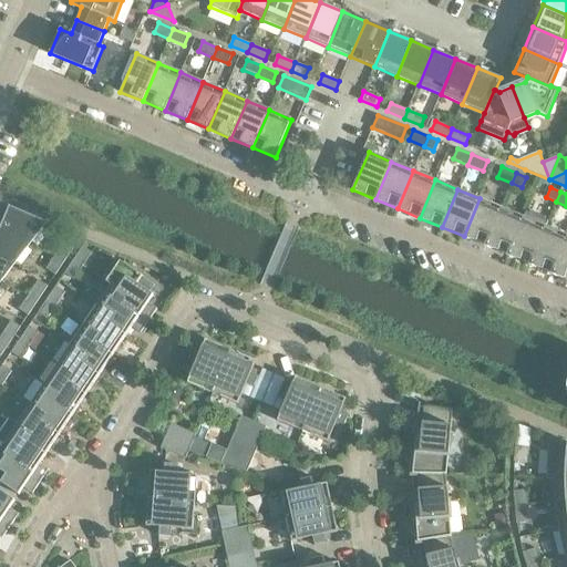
[(486,246),(502,207),(480,198),(464,236),(486,246)]
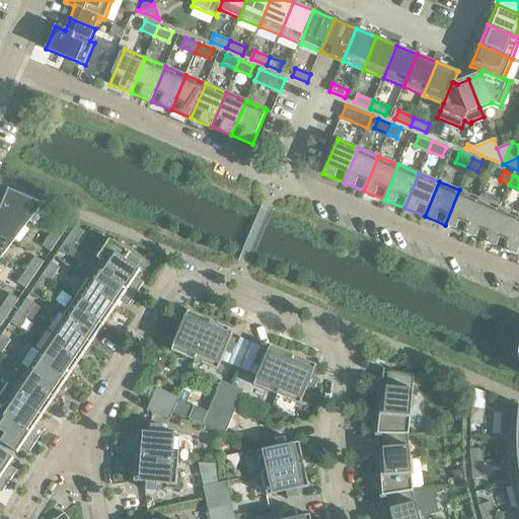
[(0,211),(27,224),(42,205),(4,190),(0,195),(0,211)]
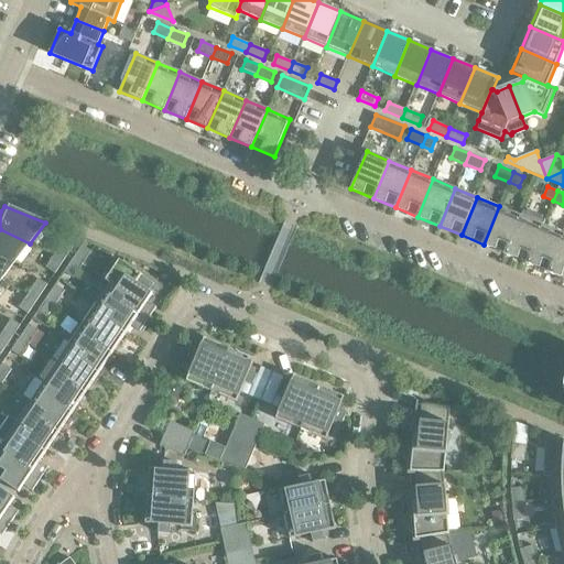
[(499,206),(484,245),(505,253),(521,216),(499,206)]
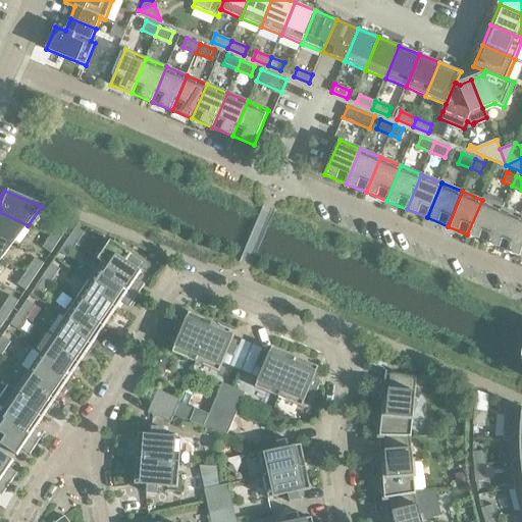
[(484,195),(482,200),(467,235),(487,243),(503,208),(505,203),(502,202),(503,200),(488,194),(487,196),(484,195)]
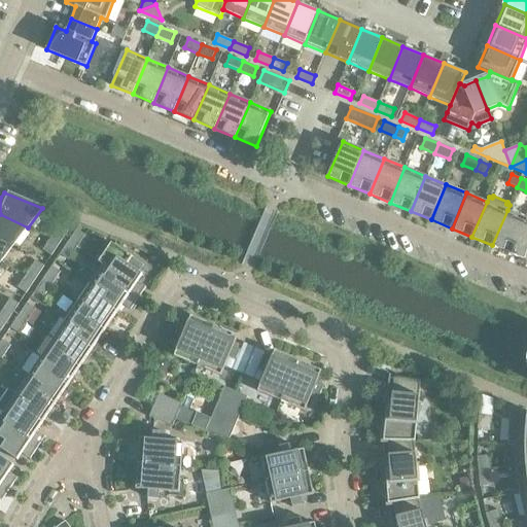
[(526,218),(507,210),(492,245),(513,254),(526,220),(526,218)]
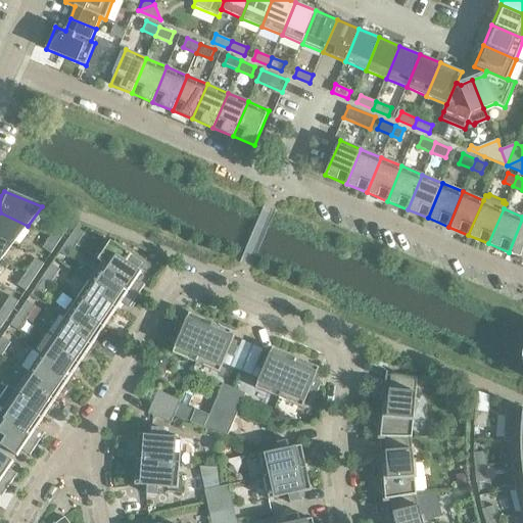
[(0,237),(13,243),(28,226),(0,212),(0,237)]
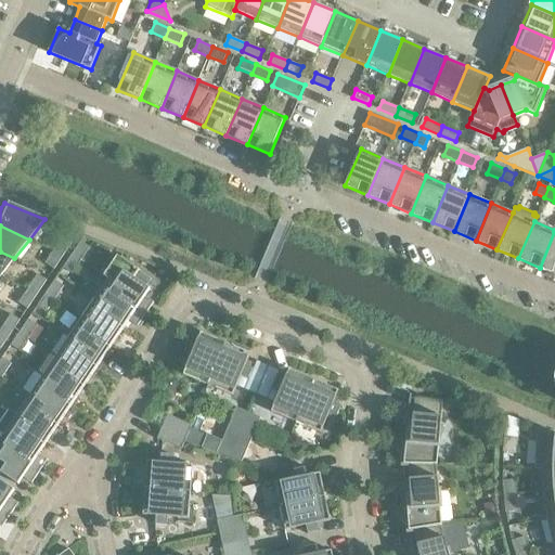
[(554,232),(540,268),(554,273),(554,232)]
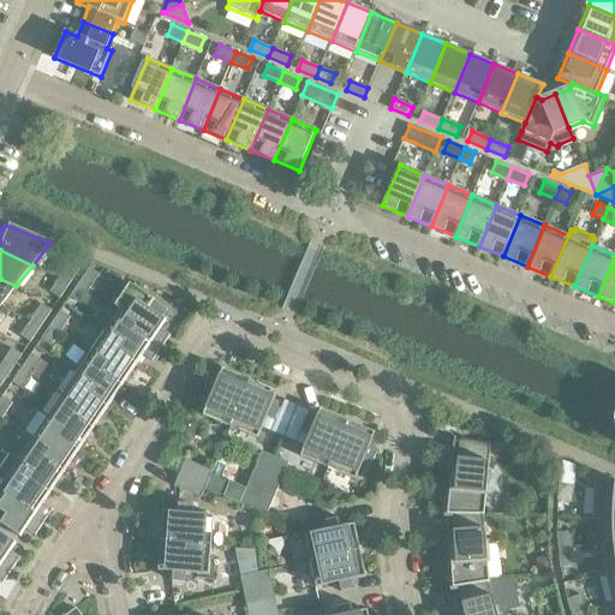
[(60,276),(71,281),(82,267),(71,261),(60,276)]
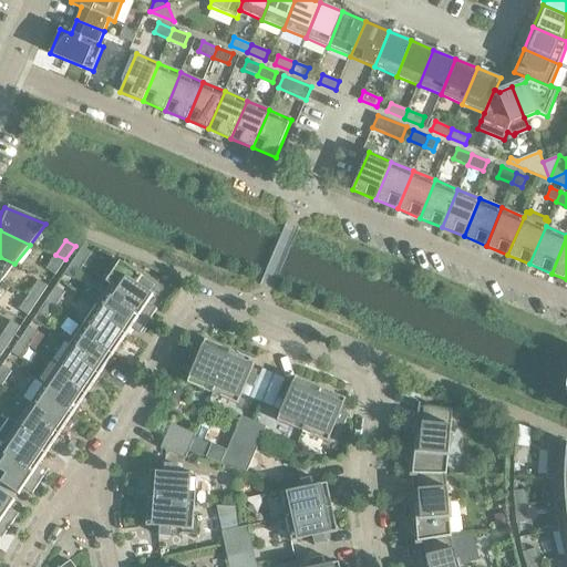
[(92,253),(83,246),(73,260),(83,266),(92,253)]
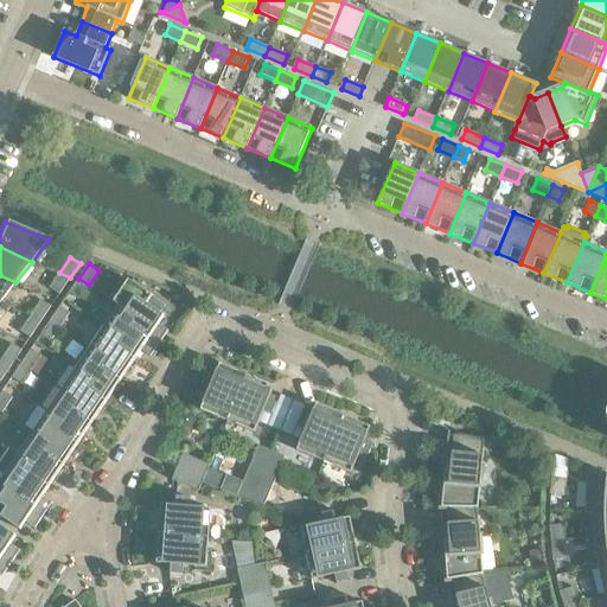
[(70,278),(59,273),(50,288),(59,294),(70,278)]
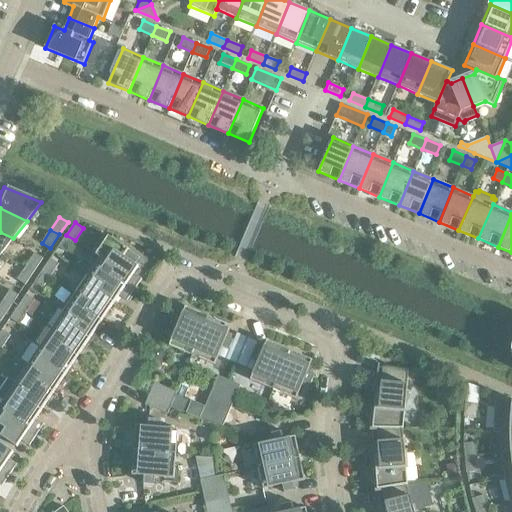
[(0,255),(13,238),(0,232),(0,255)]
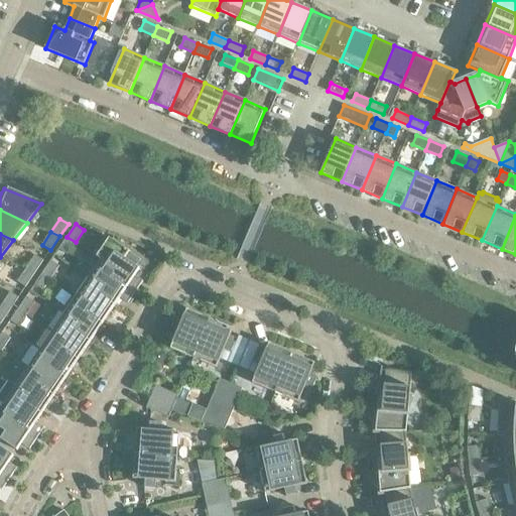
[(76,242),(67,237),(58,249),(68,254),(76,242)]
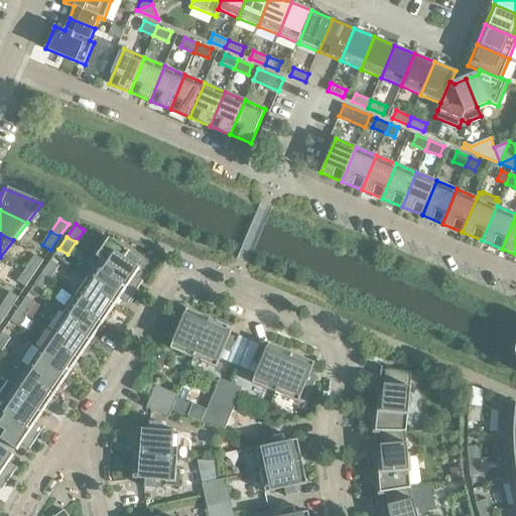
[(124,259),(129,251),(109,238),(96,257),(100,259),(101,259),(116,270),(111,277),(135,293),(143,281),(135,276),(139,269),(124,259)]
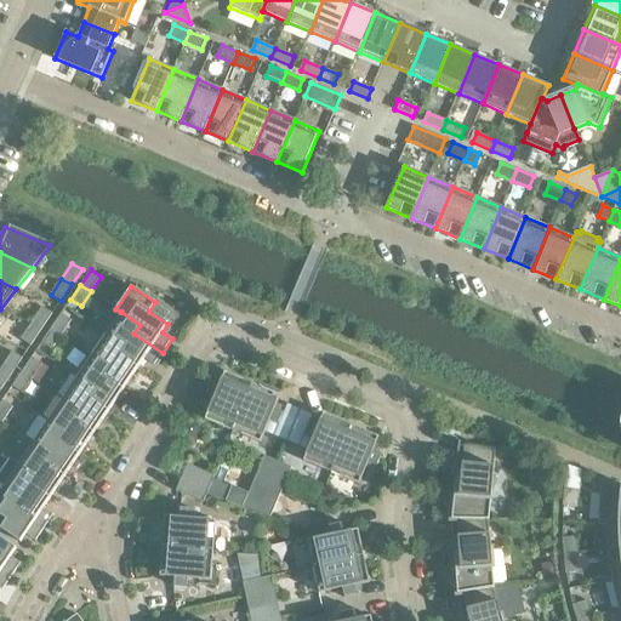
[(43,307),(30,324),(43,329),(52,314),(43,307)]
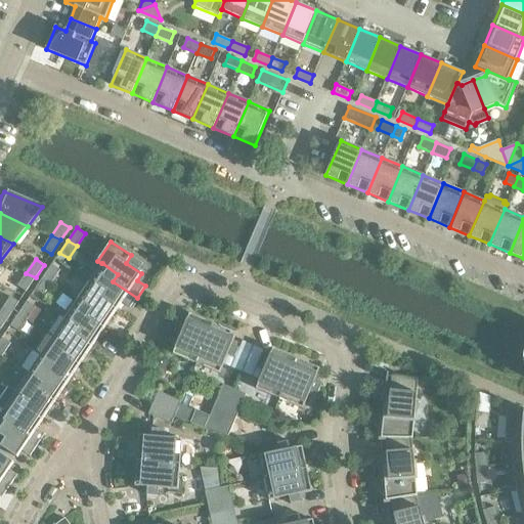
[(100,300),(117,310),(122,302),(130,307),(137,298),(113,281),(118,274),(102,263),(101,263),(89,281),(105,292),(100,300)]
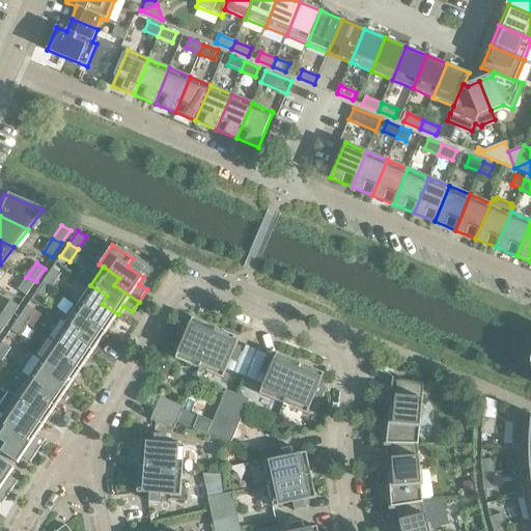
[(52,268),(44,280),(53,286),(61,274),(52,268)]
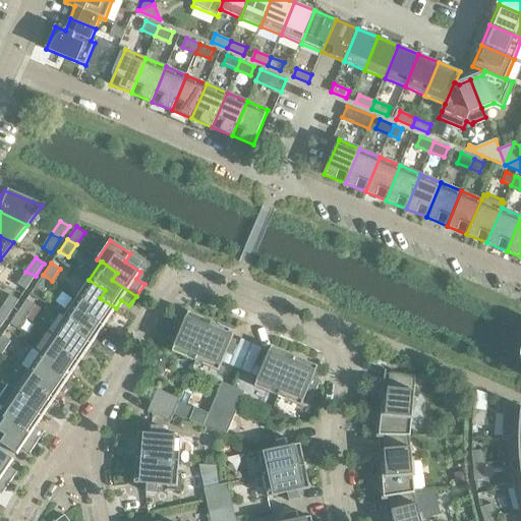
[(25,272),(17,284),(25,290),(36,276),(25,272)]
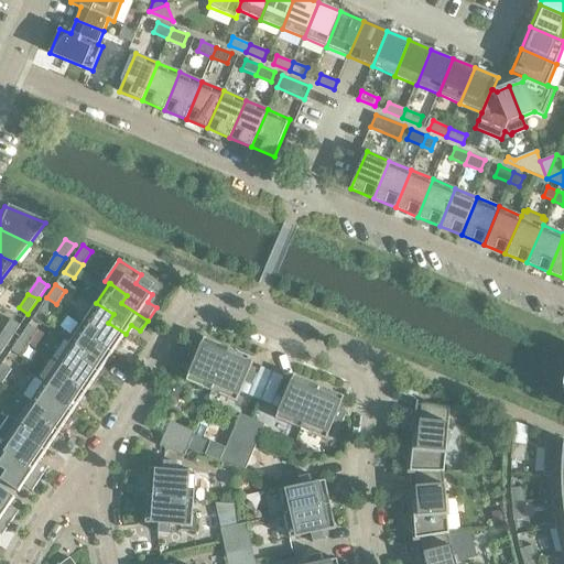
[(56,304),(46,297),(38,311),(47,317),(56,304)]
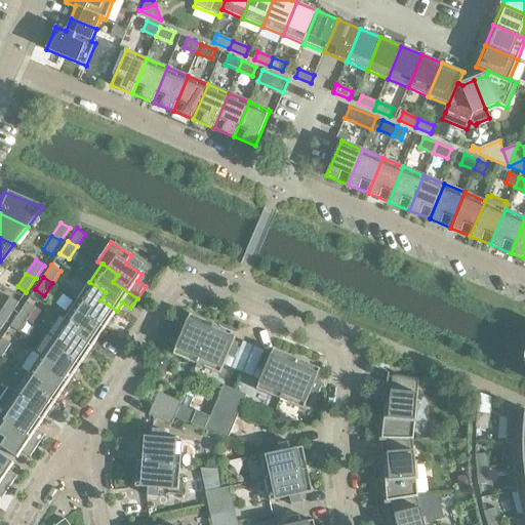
[(88,319),(105,329),(117,311),(101,300),(106,292),(89,282),(77,300),(93,311),(88,319)]
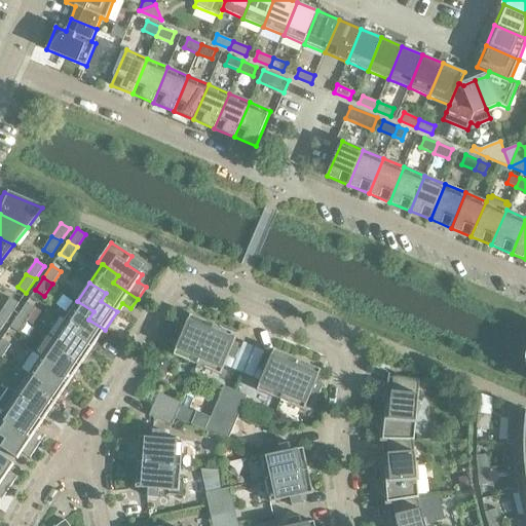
[(10,298),(1,312),(10,315),(19,303),(10,298)]
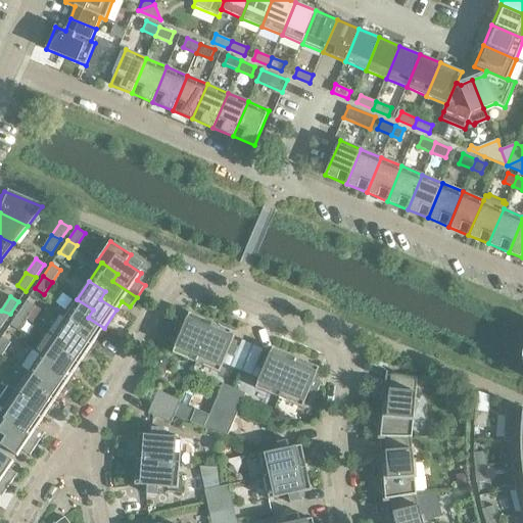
[(76,335),(92,346),(104,328),(88,318),(93,310),(77,299),(64,318),(81,328),(76,335)]
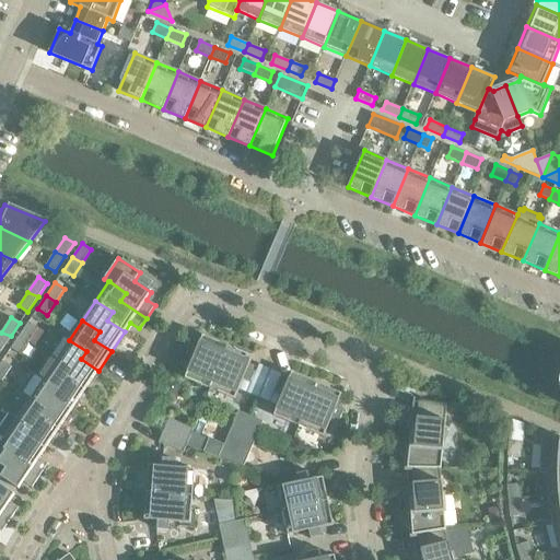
[(28,322),(20,335),(30,341),(38,328),(28,322)]
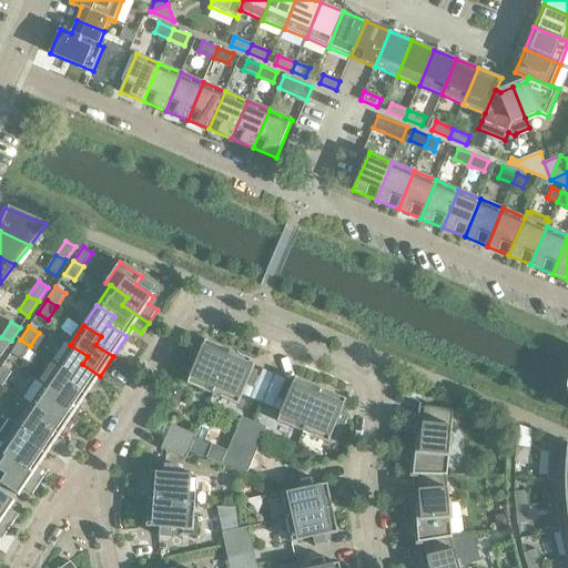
[(1,337),(0,337),(0,355),(1,356),(11,341),(1,337)]
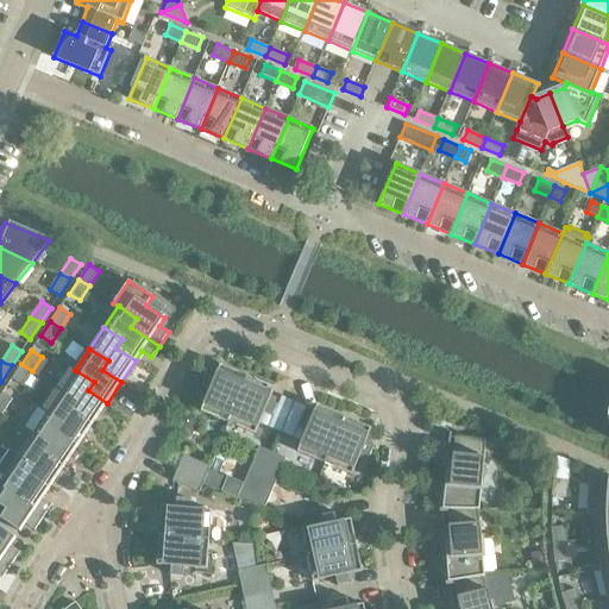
[(22,385),(32,371),(22,364),(12,378),(22,385)]
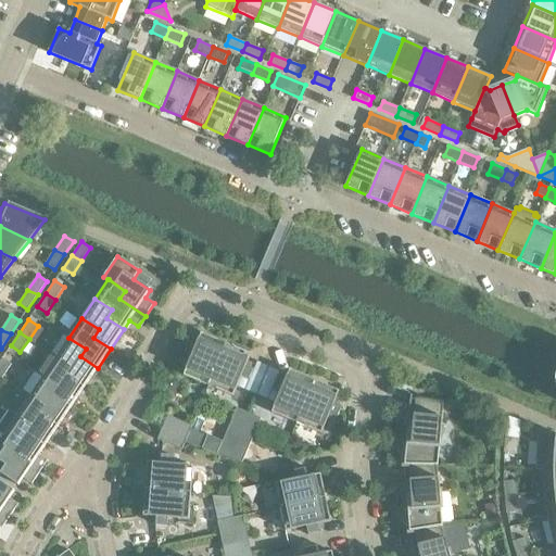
[(209,387),(226,343),(201,333),(197,345),(188,342),(184,353),(192,356),(184,376),(209,387)]
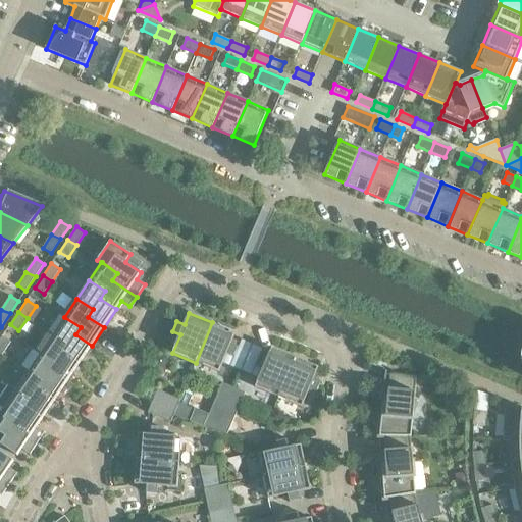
[(81,327),(64,317),(52,334),(68,346),(63,353),(80,364),(92,346),(75,334),(81,327)]
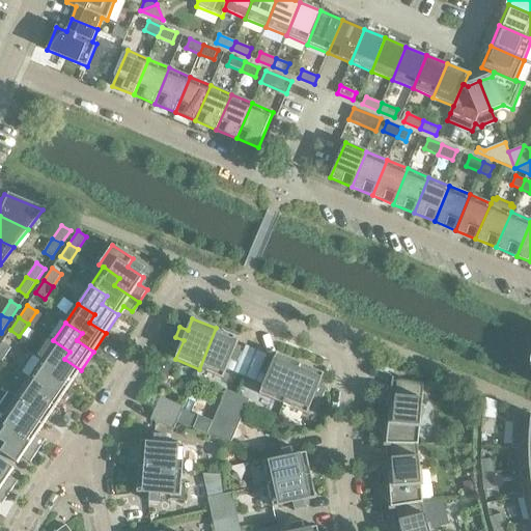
[(216,328),(199,369),(223,379),(230,360),(238,363),(243,354),(234,351),(240,338),(216,328)]
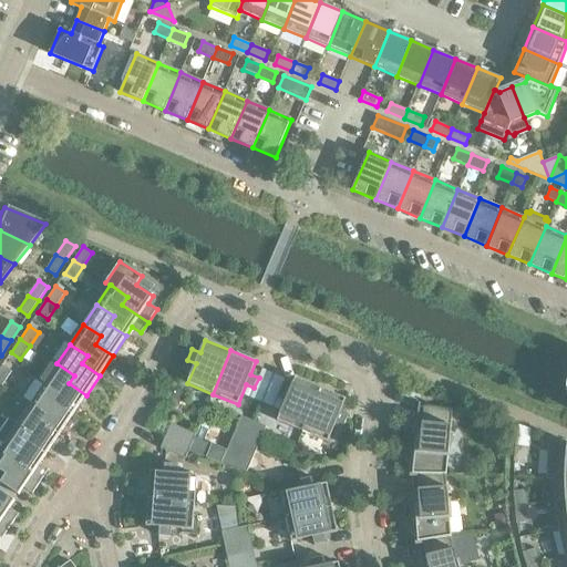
[(74,375),(57,363),(43,383),(61,395),(55,403),(73,415),(86,395),(69,383),(74,375)]
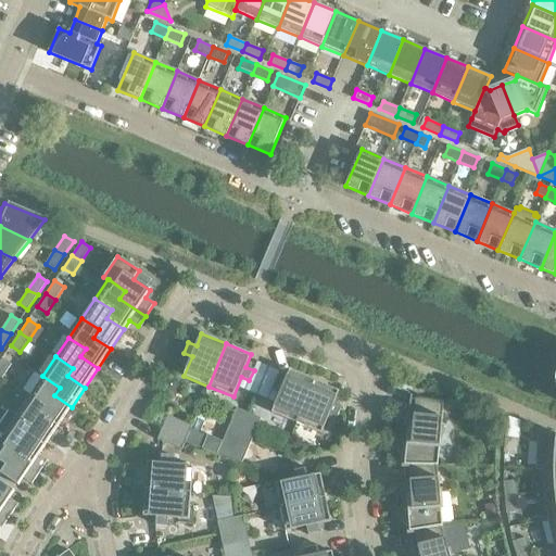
[(2,358),(0,362),(0,376),(2,378),(12,365),(2,358)]
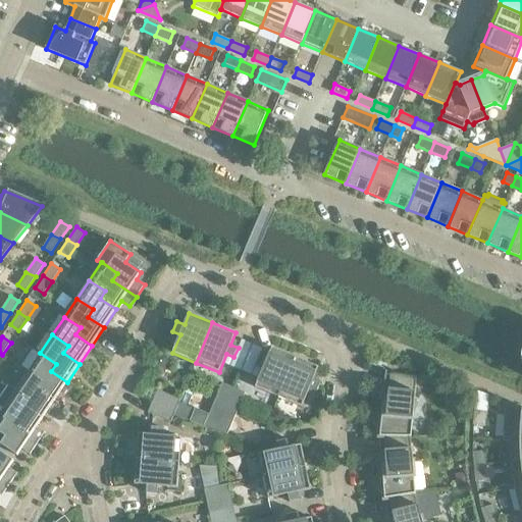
[(278,398),(295,358),(272,348),(267,359),(260,356),(256,366),(263,369),(255,387),(278,398)]
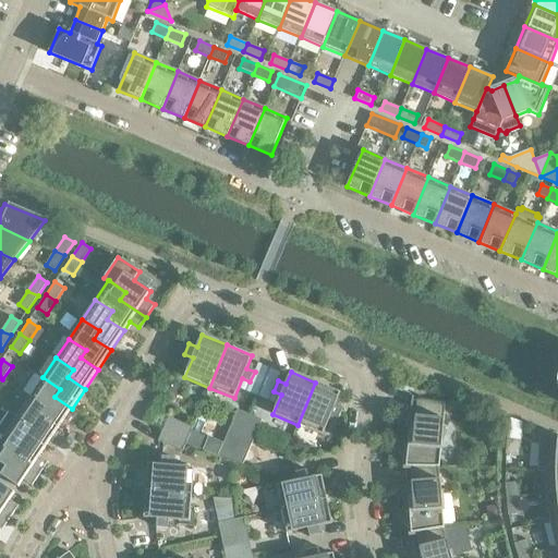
[(43,377),(29,397),(47,409),(41,416),(58,428),(72,409),(55,397),(60,389),(43,377)]
